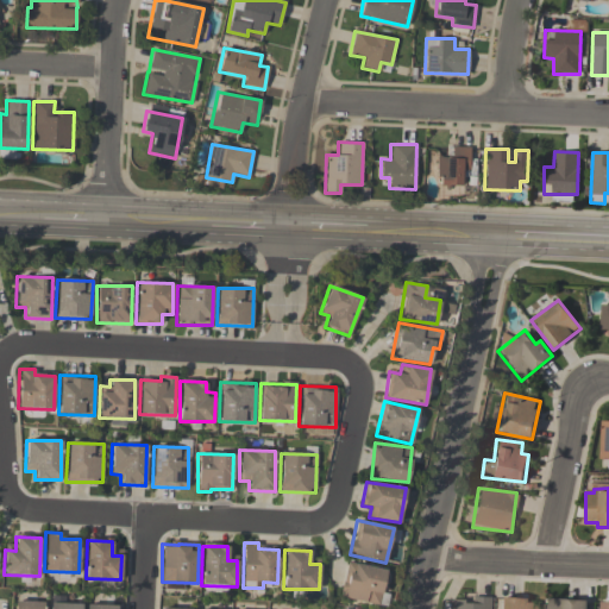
[(387,571),(347,562),(339,596),(378,606),(387,571)]
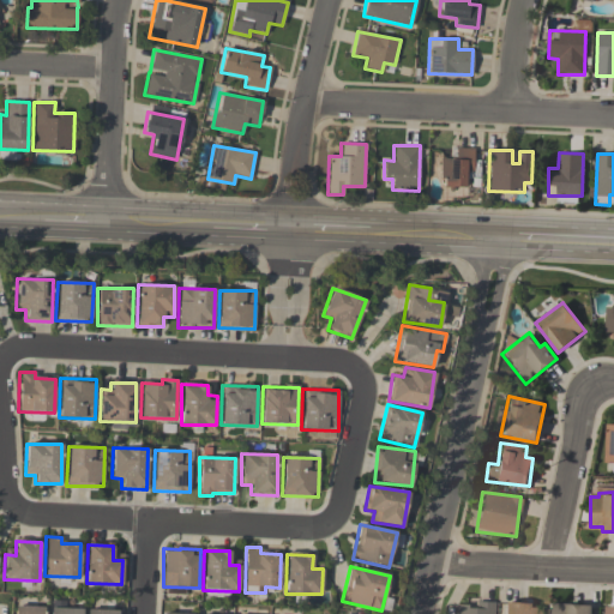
[(493,613),(494,602),(475,602),(475,606),(455,605),(453,613),(493,613)]
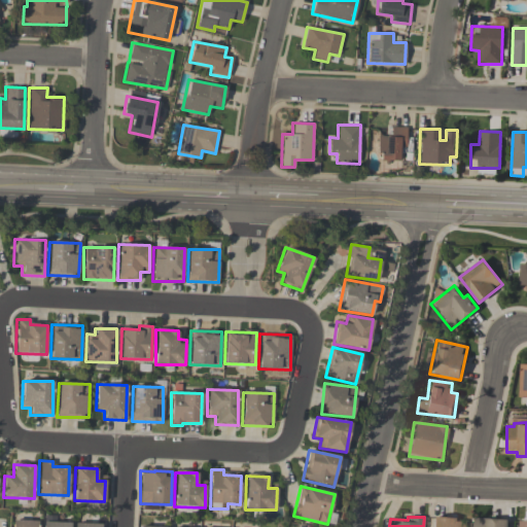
[(465,526),(466,519),(432,518),(431,526),(465,526)]
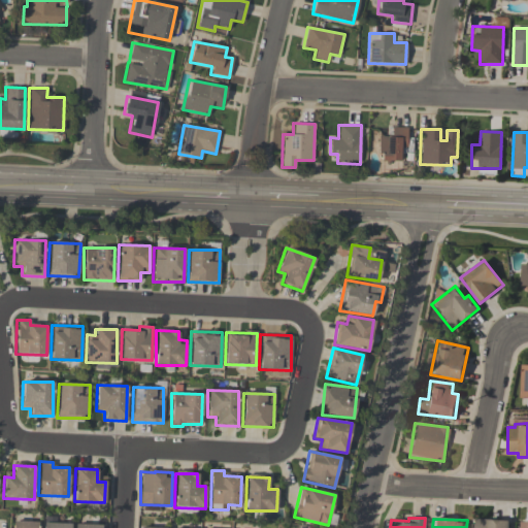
[(474,527),(508,527),(509,520),(474,519),(474,527)]
